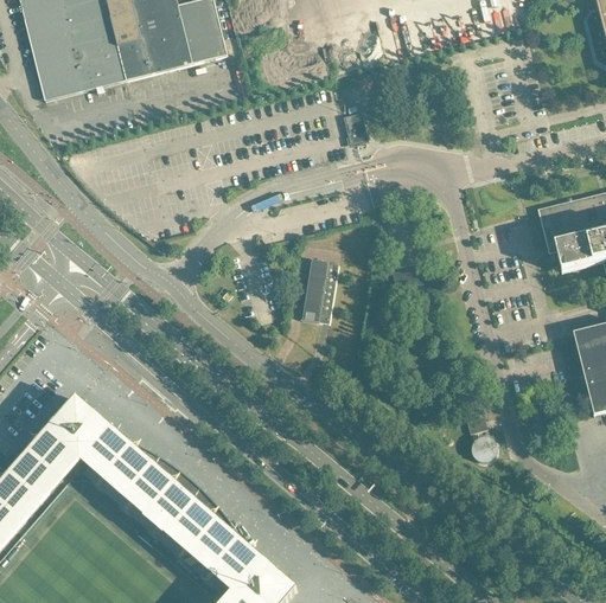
[(177,5),(176,0),(19,0),(44,101),(96,88),(97,94),(103,92),(102,87),(227,55),(214,0),(197,0),(177,5)]
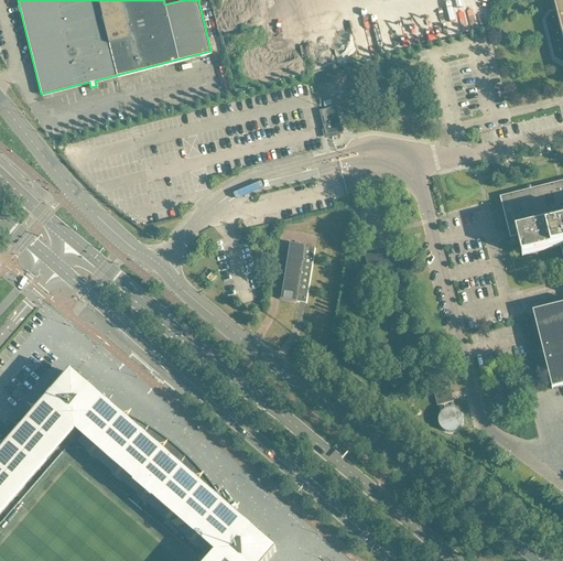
[(552,0),(554,7),(548,9),(541,19),(551,57),(561,64),(562,63),(562,0),(552,0)]
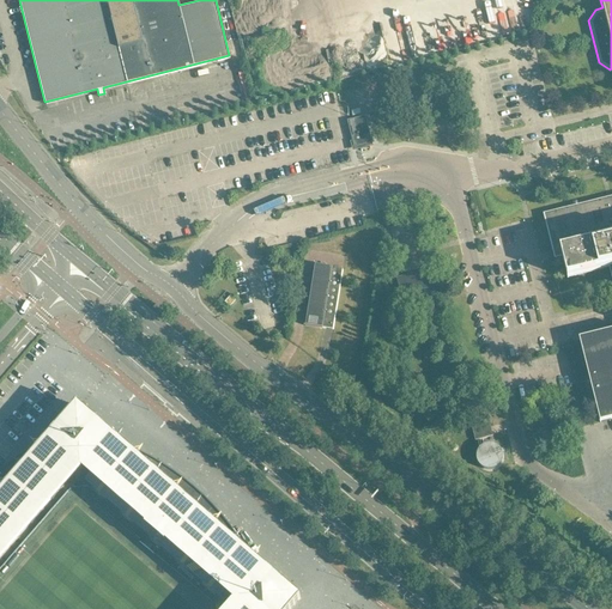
[(611,194),(543,212),(555,256),(562,254),(567,275),(609,266),(611,279),(611,327),(579,336),(600,420),(611,416),(611,194)]
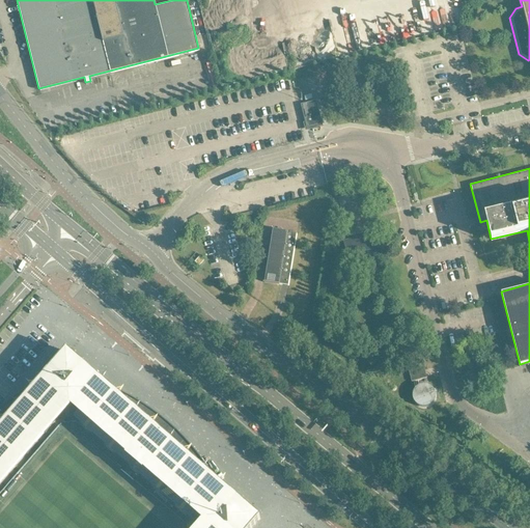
[(287,283),(296,231),(286,229),(272,227),(263,279),(278,282),(278,281),(287,283)]
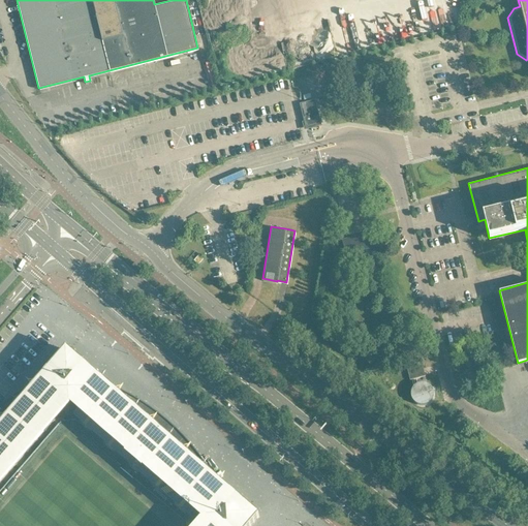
[(193,258),(197,263),(203,257),(198,253),(193,258)]
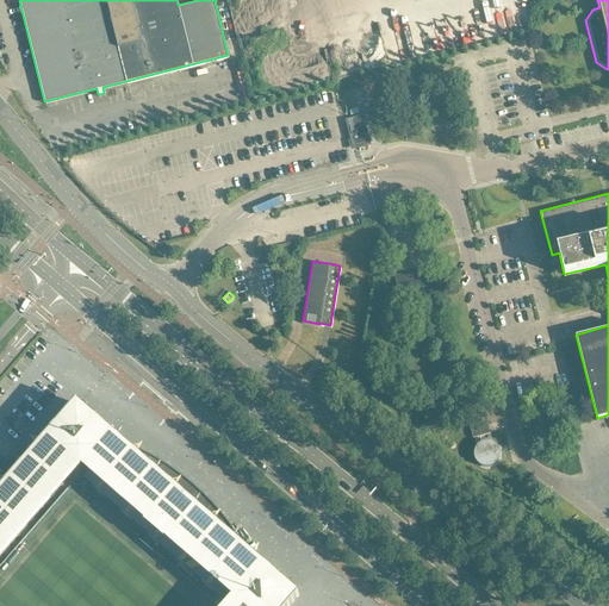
[(0,605),(285,605),(294,595),(269,574),(252,558),(248,553),(244,548),(241,542),(237,536),(232,530),(228,524),(223,518),(219,513),(215,508),(210,503),(204,497),(199,492),(194,487),(191,485),(186,481),(179,475),(175,473),(171,469),(163,466),(155,461),(148,456),(140,451),(131,448),(123,443),(115,439),(113,438),(94,422),(73,404),(51,429),(37,443),(19,456),(12,461),(6,466),(0,469),(0,605)]
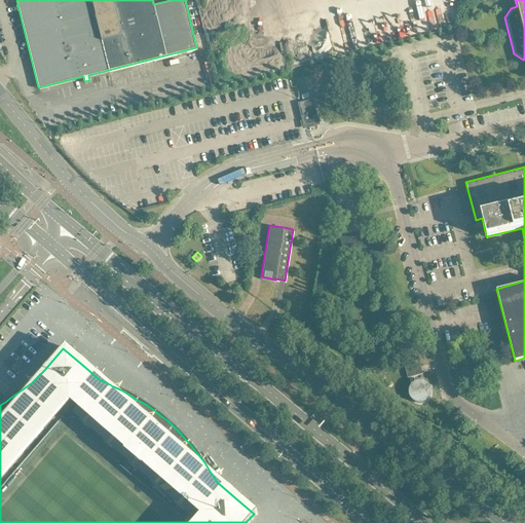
[(422,372),(419,361),(404,365),(407,376),(422,372)]
